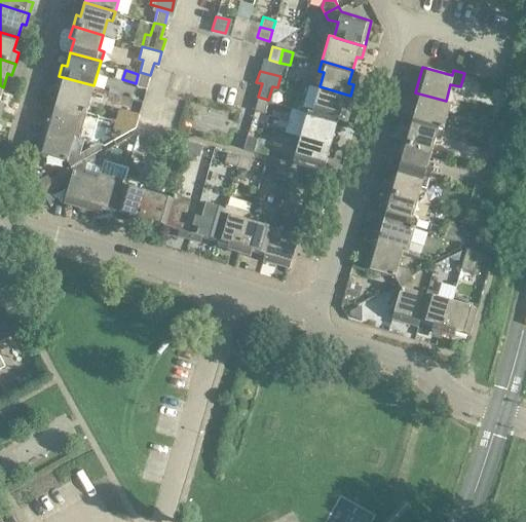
[(150,75),(140,72),(137,85),(146,87),(150,75)]
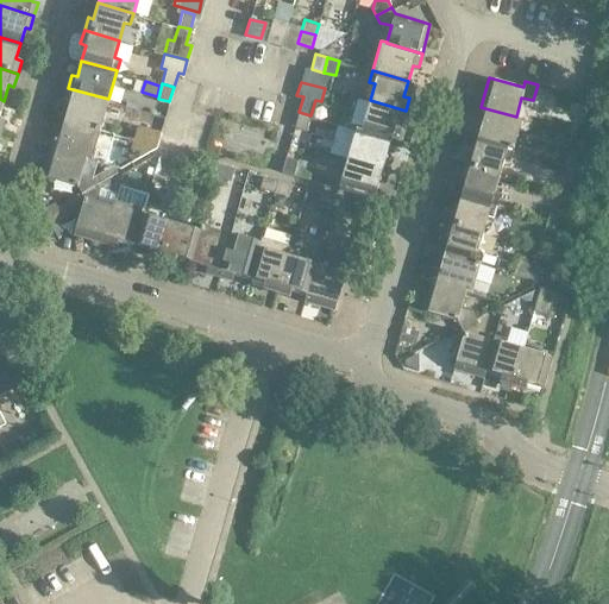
[(108,99),(68,88),(63,101),(69,102),(64,118),(100,129),(108,99)]
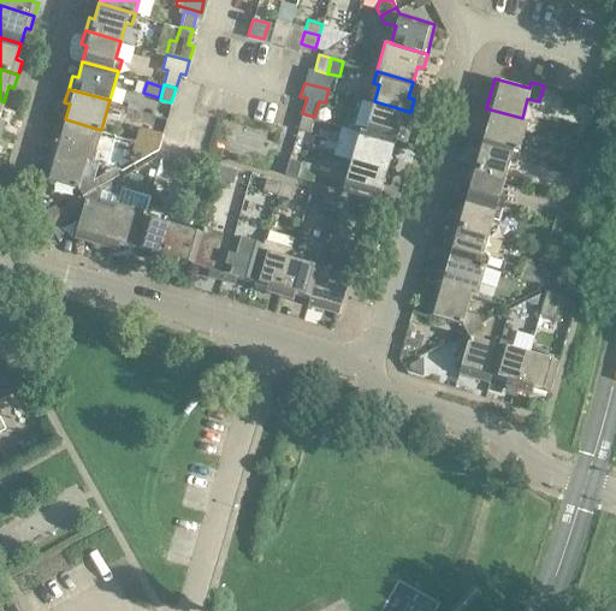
[(349,126),(360,129),(396,140),(401,124),(406,125),(410,112),(374,101),(357,98),(349,126)]
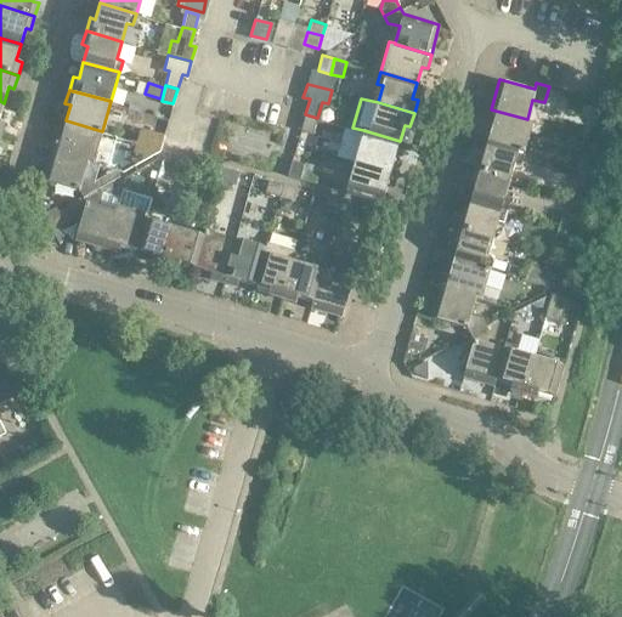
[(527,119),(491,109),(487,123),(493,124),(488,141),(524,151),(532,120),(527,119)]
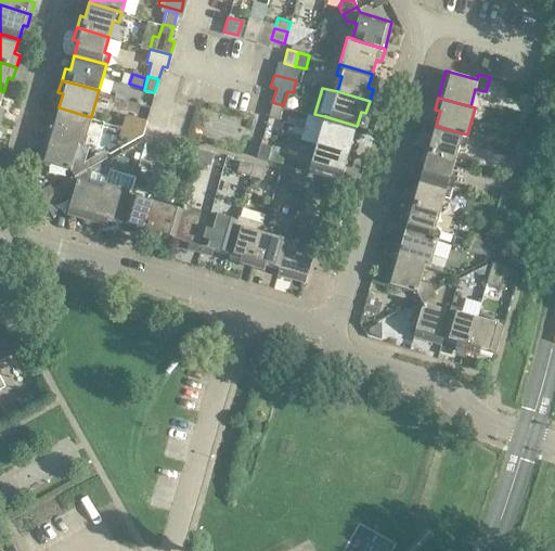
[(283,105),(272,102),(269,115),(280,118),(283,105)]
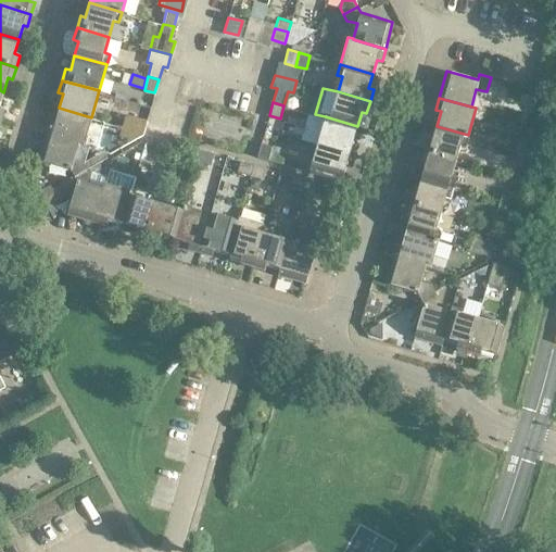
[(91,117),(59,108),(55,123),(50,121),(47,133),(79,142),(78,142),(84,145),(91,117)]
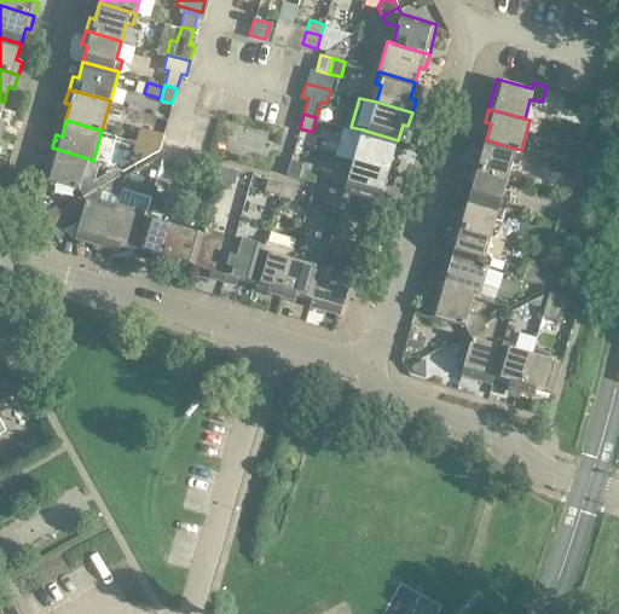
[(136,140),(148,144),(152,128),(140,126),(136,140)]
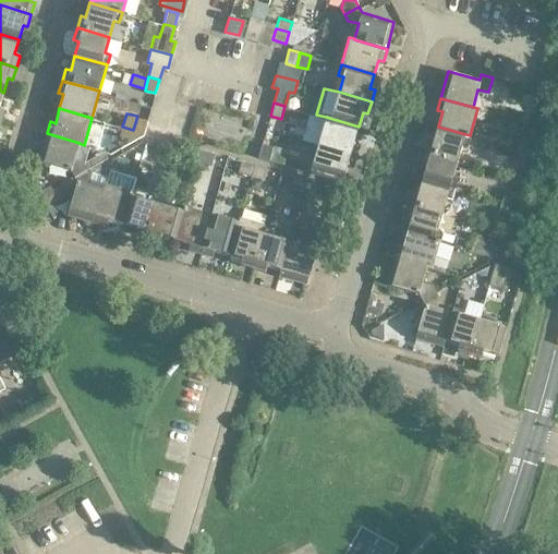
[(147,119),(137,116),(133,130),(144,133),(147,119)]
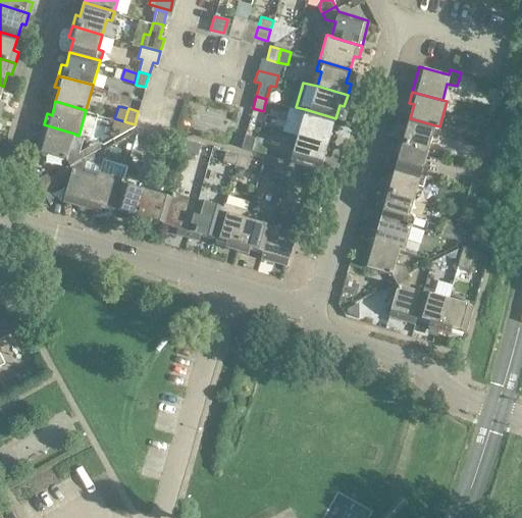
[(335,118),(305,109),(298,135),(333,144),(336,134),(331,132),(335,118)]
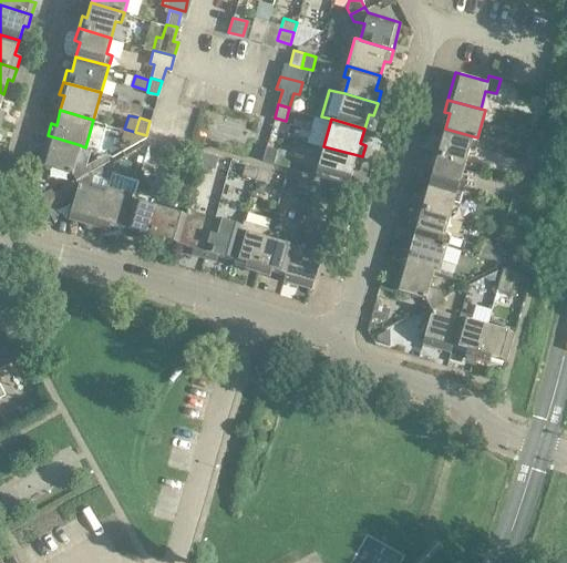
[(477,137),(445,129),(441,143),(435,142),(432,153),(465,163),(470,147),(474,149),(477,137)]
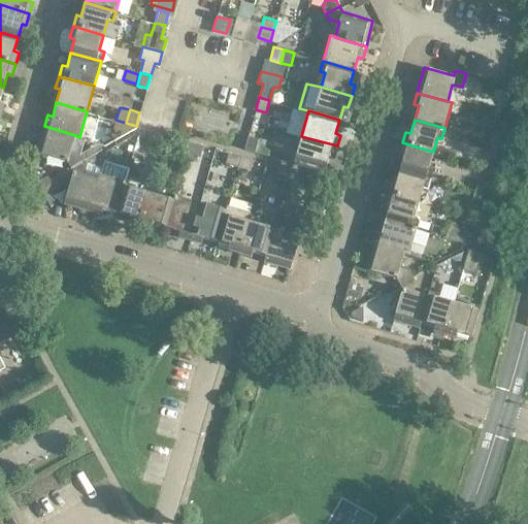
[(75,135),(44,126),(36,152),(67,161),(70,166),(84,159),(80,153),(71,150),(74,135),(75,135)]
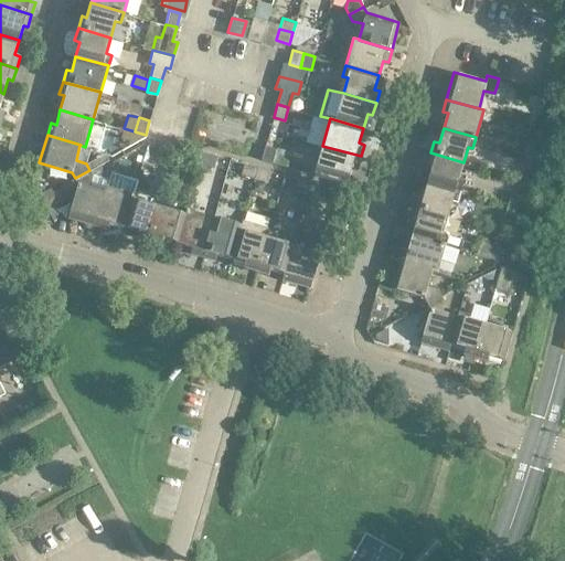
[(528,137),(523,150),(534,154),(537,140),(528,137)]
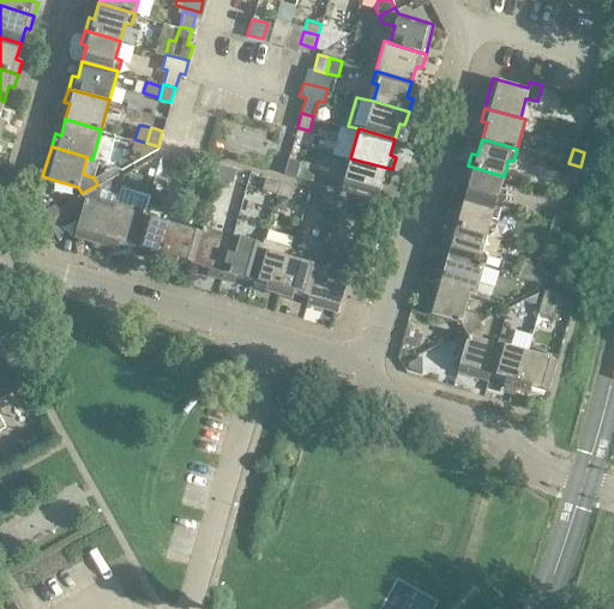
[(162,152),(161,155),(158,164),(173,169),(176,157),(162,152)]
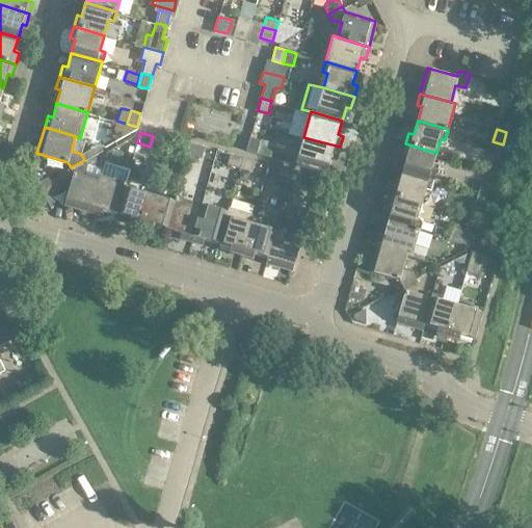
[(261,138),(249,135),(246,148),(257,151),(261,138)]
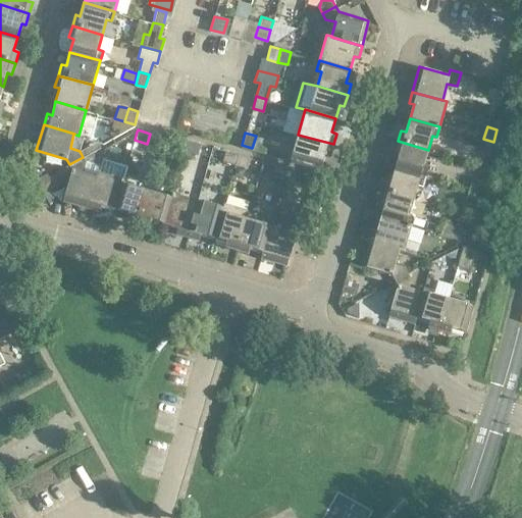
[(333,144),(298,135),(291,159),(321,168),(325,154),(330,155),(333,144)]
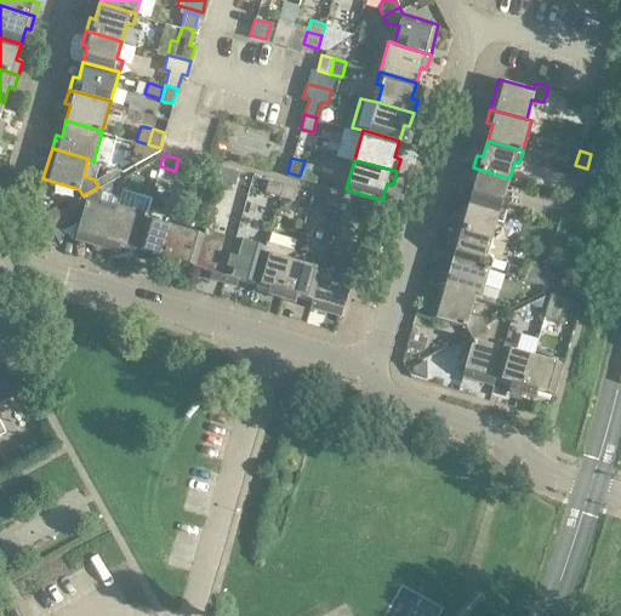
[(210,161),(208,167),(205,174),(221,177),(224,166),(210,161)]
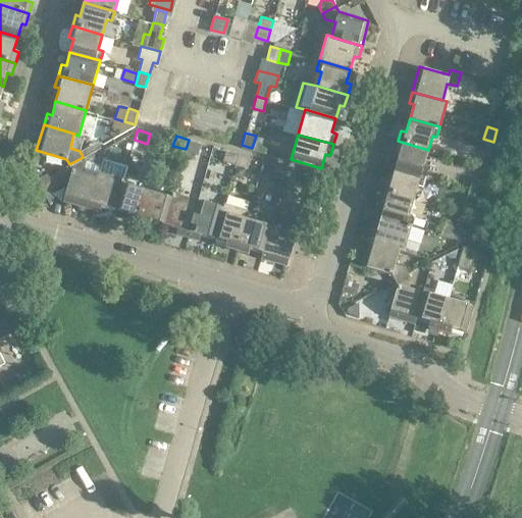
[(493,142),(483,139),(479,151),(489,154),(493,142)]
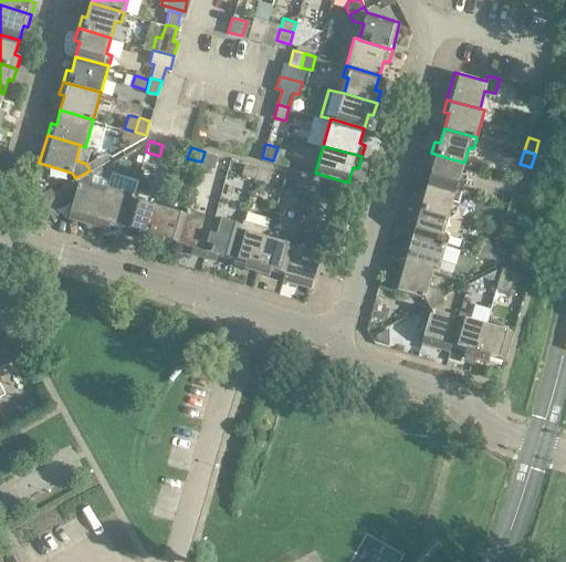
[(159,156),(146,152),(143,163),(156,167),(159,156)]
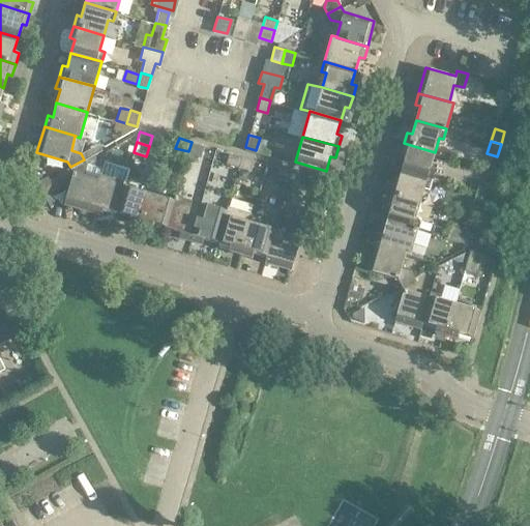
[(204,145),(192,142),(188,151),(201,155),(204,145)]
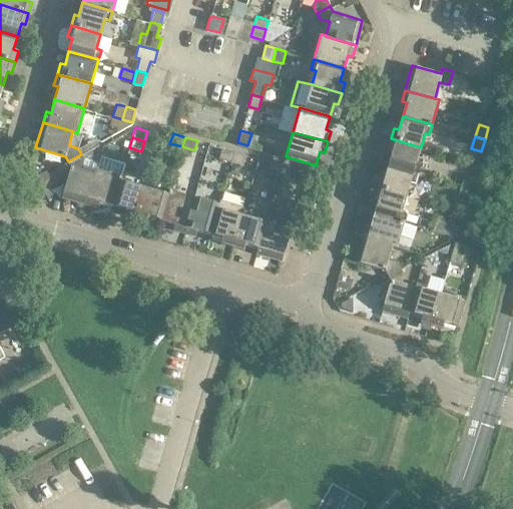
[(421,147),(391,138),(388,149),(393,151),(389,164),(418,172),(421,163),(416,161),(421,147)]
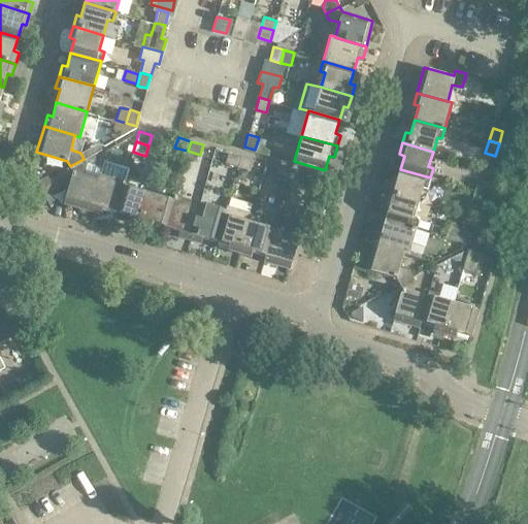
[(240,156),(228,152),(225,162),(237,166),(240,156)]
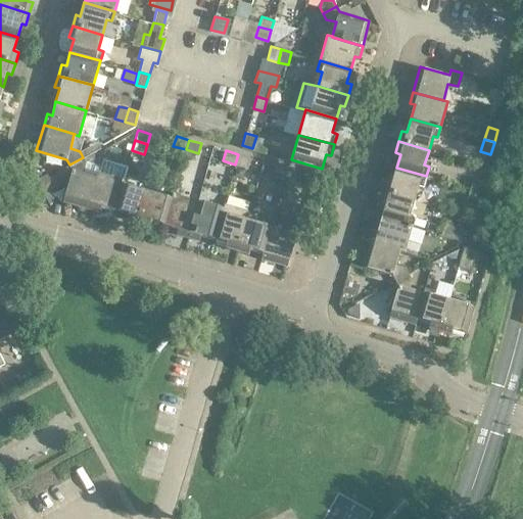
[(251,157),(238,154),(235,164),(248,168),(251,157)]
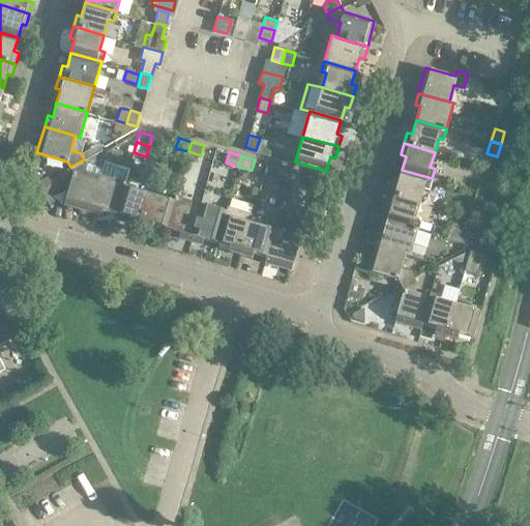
[(87,165),(84,159),(70,167),(74,172),(64,202),(90,209),(99,179),(98,179),(84,175),(87,165)]
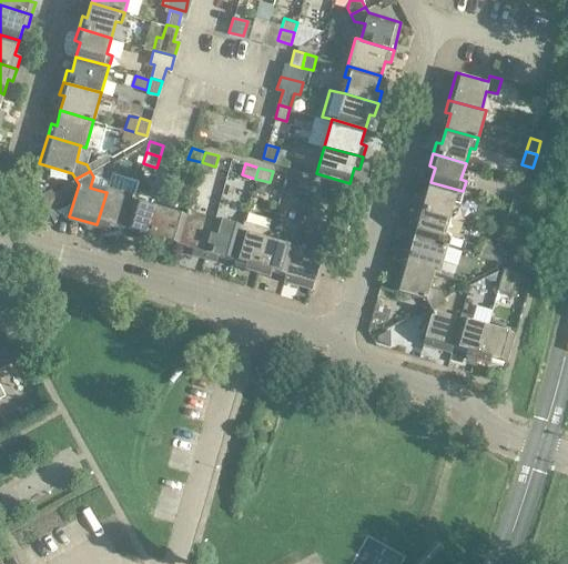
[(312,182),(298,179),(295,190),(310,194),(312,182)]
